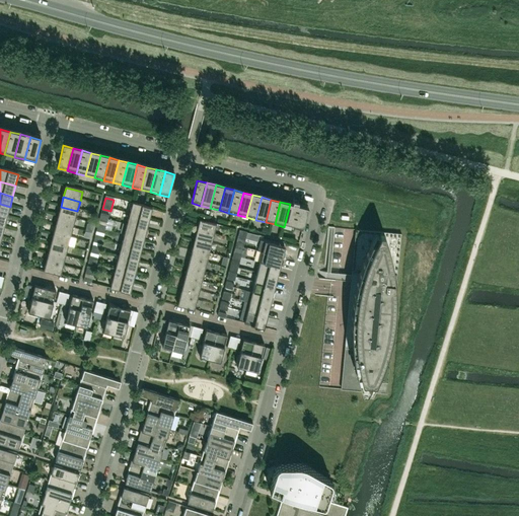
[(0,215),(7,218),(10,207),(0,204),(0,215)]
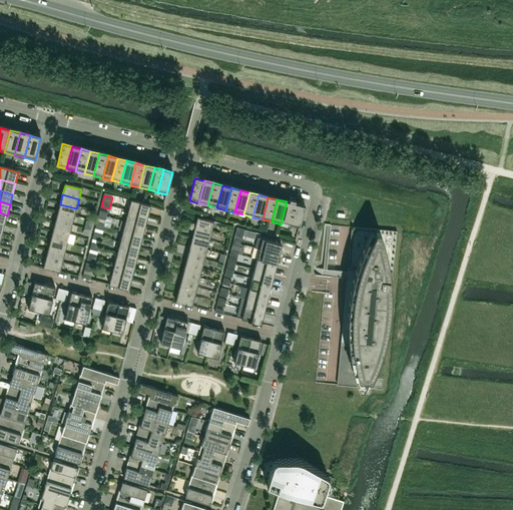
[(290,226),(296,204),(287,201),(281,224),(290,226)]
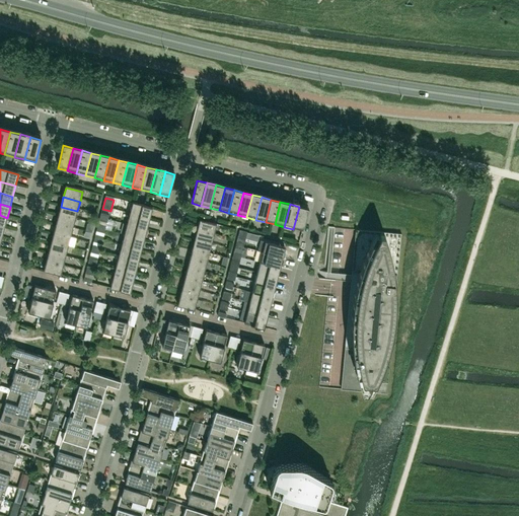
[(149,221),(152,210),(133,205),(130,216),(149,221)]
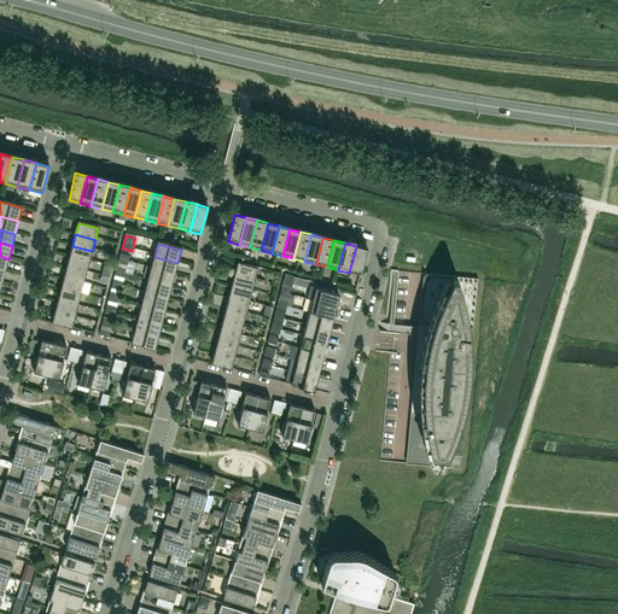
[(89,262),(92,251),(73,246),(69,257),(89,262)]
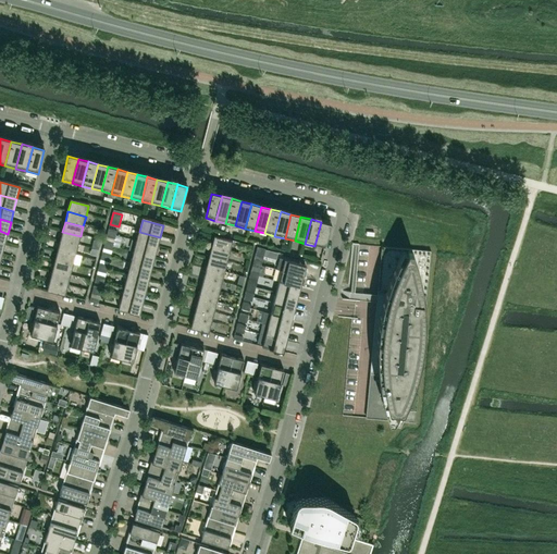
[(324,249),(331,224),(321,222),(314,246),(324,249)]
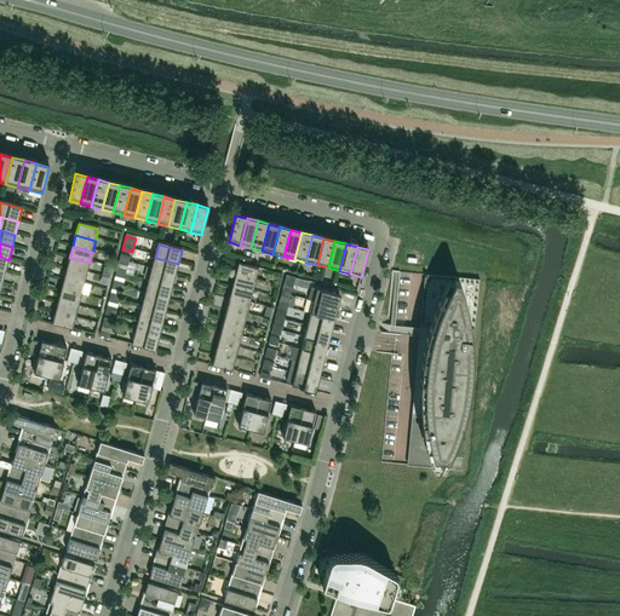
[(87,274),(90,263),(69,258),(67,269),(87,274)]
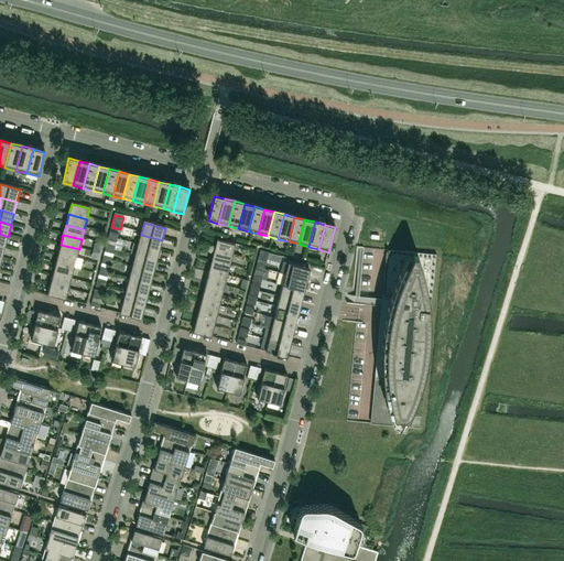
[(159,251),(162,240),(141,235),(138,246),(159,251)]
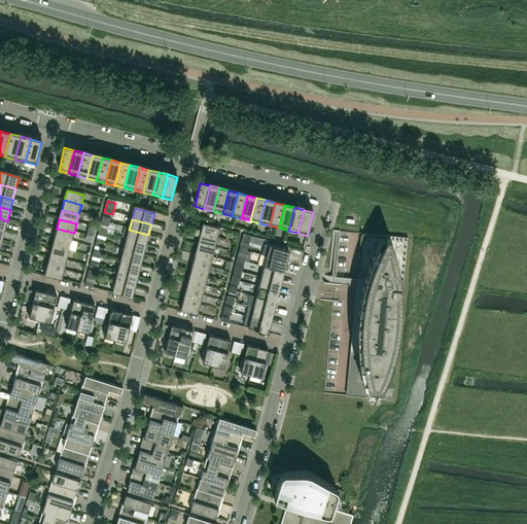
[(217,241),(219,230),(203,225),(200,237),(217,241)]
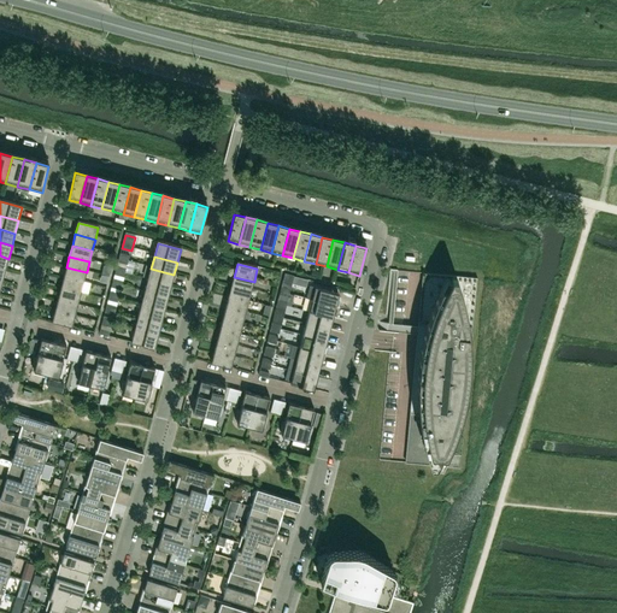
[(83,284),(87,272),(66,267),(64,278),(83,284)]
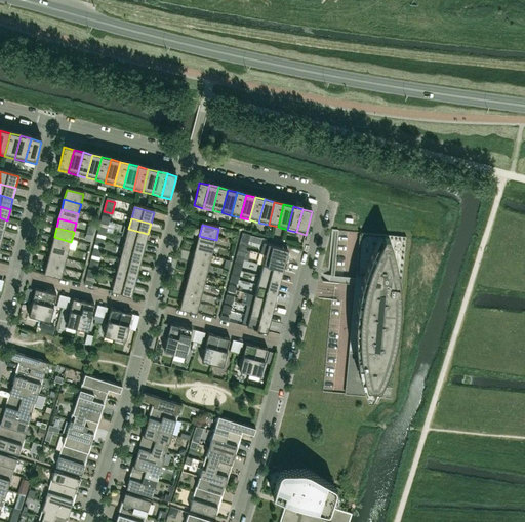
[(146,244),(148,234),(128,229),(125,239),(146,244)]
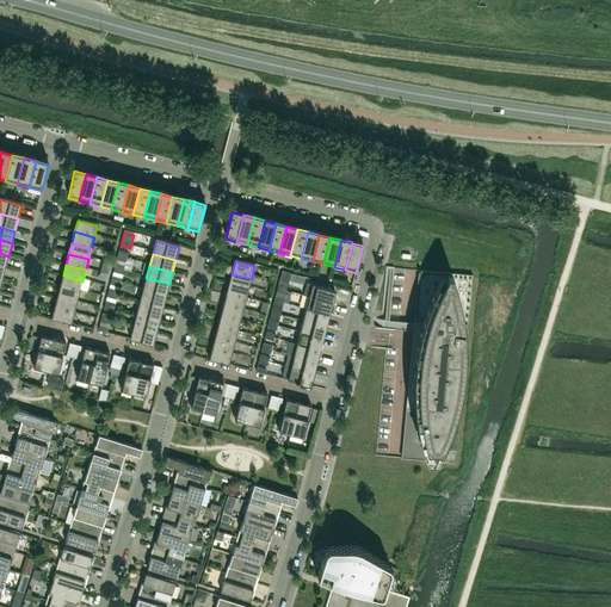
[(8,273),(6,280),(14,283),(16,274),(8,273)]
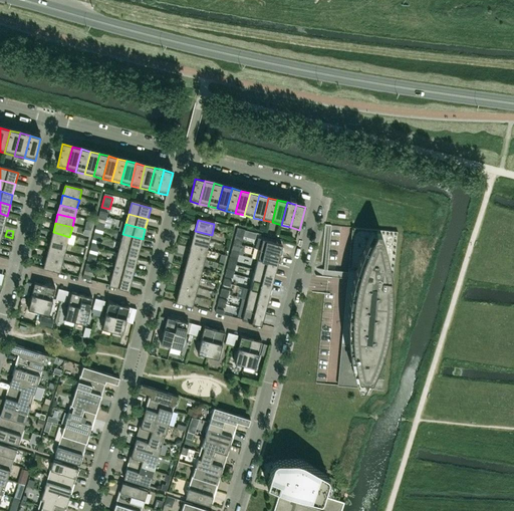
[(237,230),(233,245),(241,247),(245,232),(237,230)]
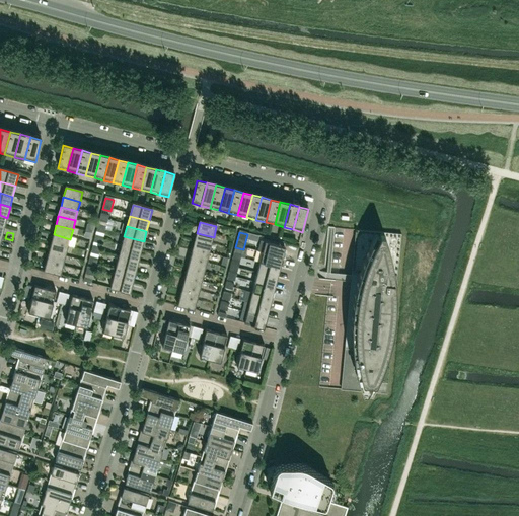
[(386,395),(395,305),(401,236),(356,232),(342,391),(386,395)]
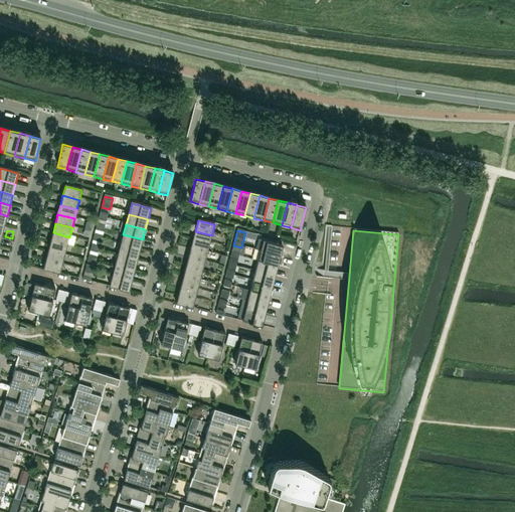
[(210,243),(212,235),(195,231),(193,239),(210,243)]
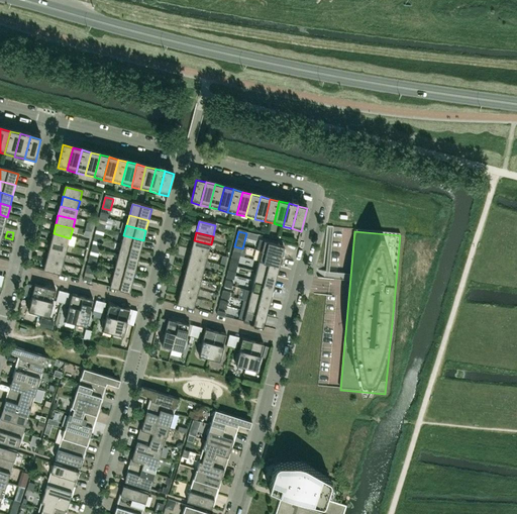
[(68,247),(70,238),(54,233),(50,243),(68,247)]
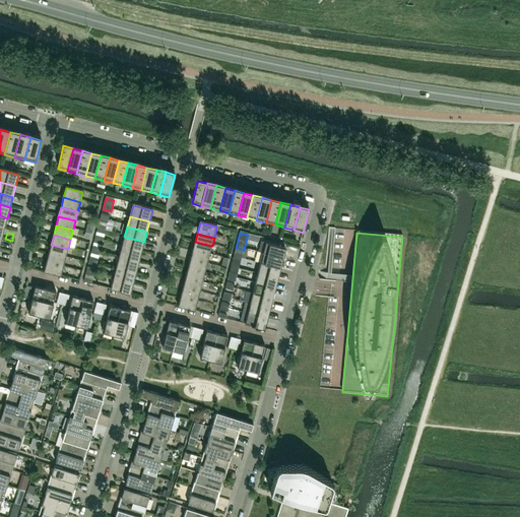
[(141,253),(144,242),(124,237),(122,248),(141,253)]
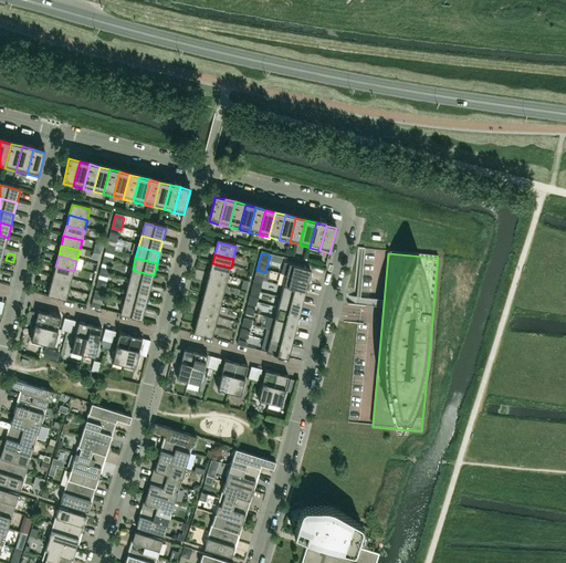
[(228,278),(231,268),(212,263),(209,273),(228,278)]
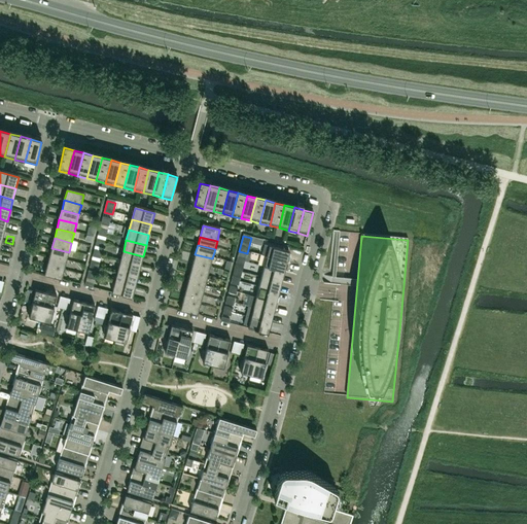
[(286,264),(289,253),(269,247),(267,258),(286,264)]
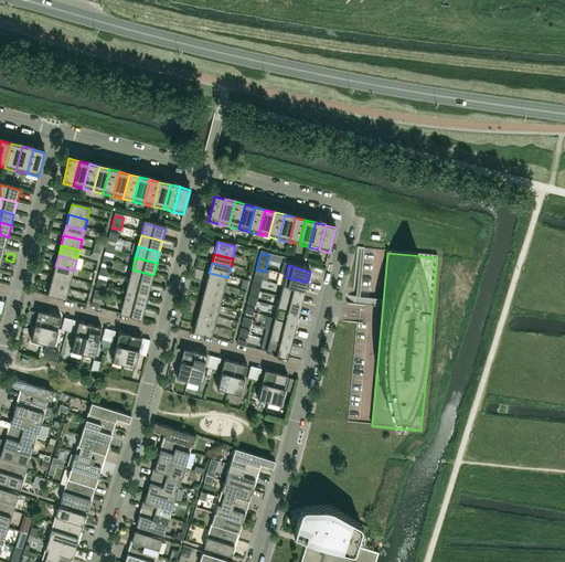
[(71,281),(74,271),(55,266),(53,276),(71,281)]
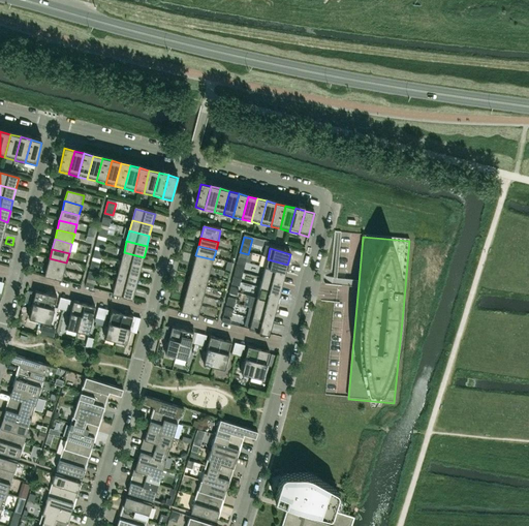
[(141,268),(144,257),(124,252),(121,263),(141,268)]
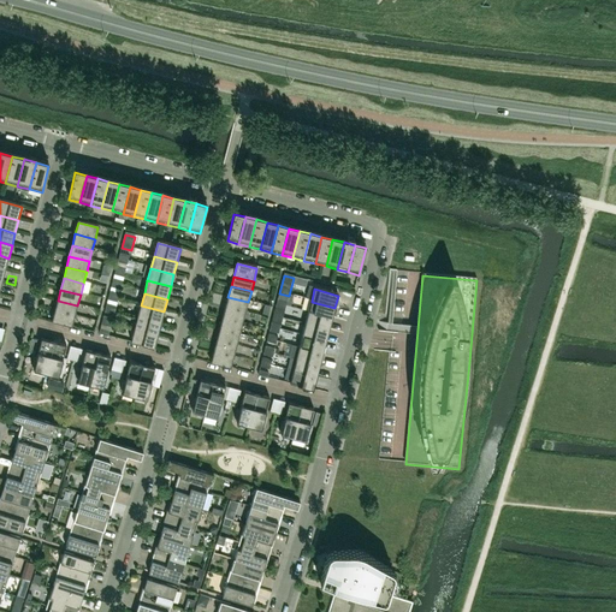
[(246,314),(248,302),(227,297),(225,308),(246,314)]
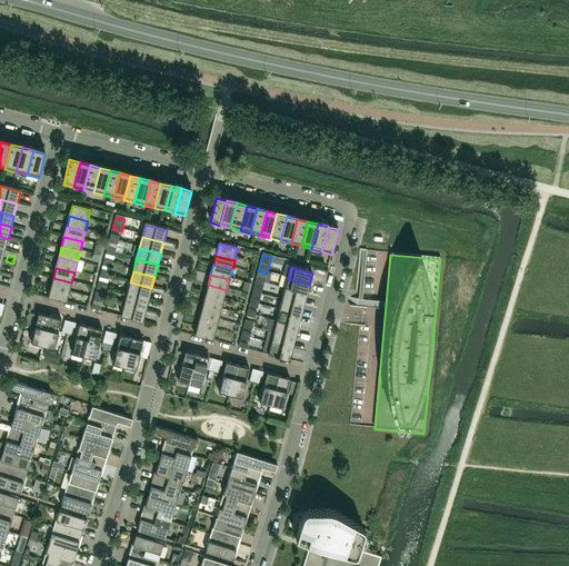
[(69,294),(71,283),(53,278),(50,288),(69,294)]
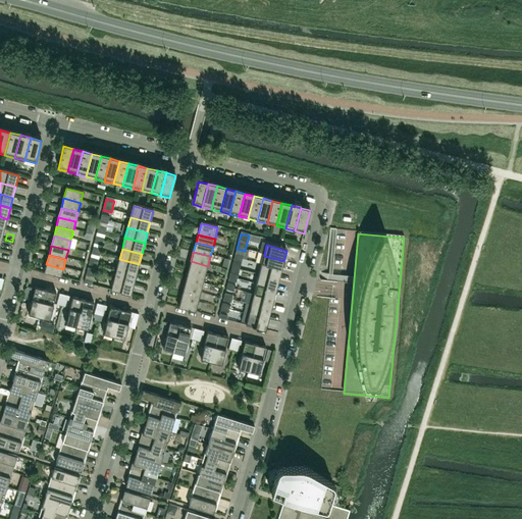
[(281,271),(283,261),(264,256),(261,266),(281,271)]
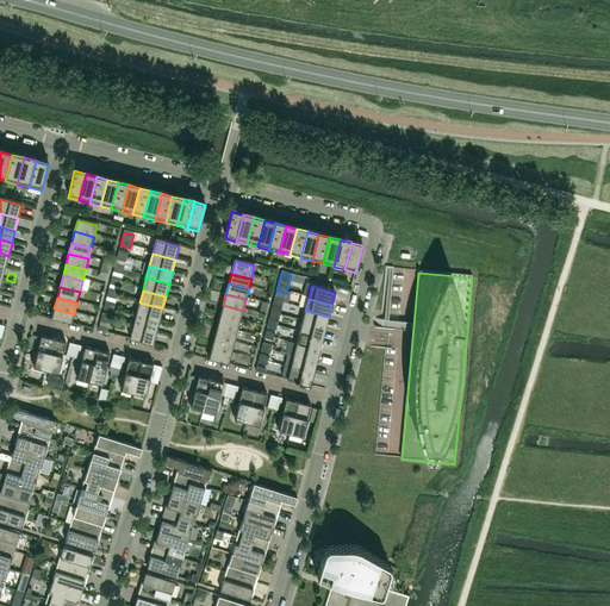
[(160,322),(162,308),(139,303),(136,316),(160,322)]
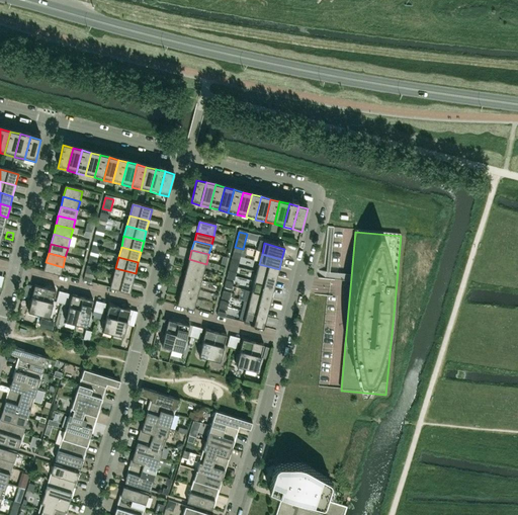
[(203,273),(206,264),(189,259),(187,269),(203,273)]
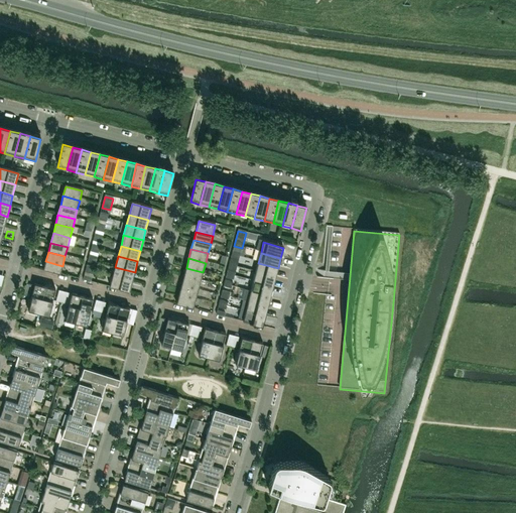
[(59,275),(62,266),(45,261),(43,271),(59,275)]
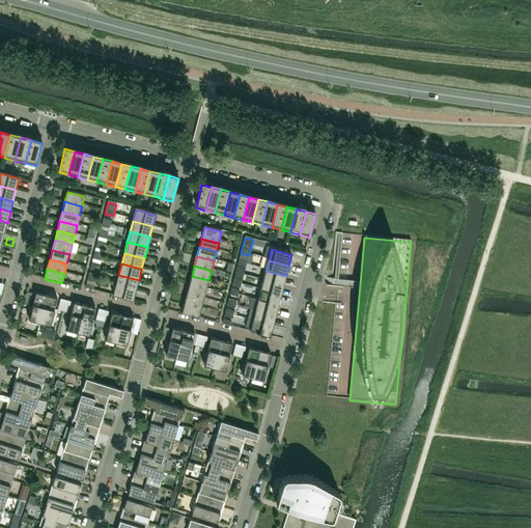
[(283,286),(286,276),(266,271),(263,281),(283,286)]
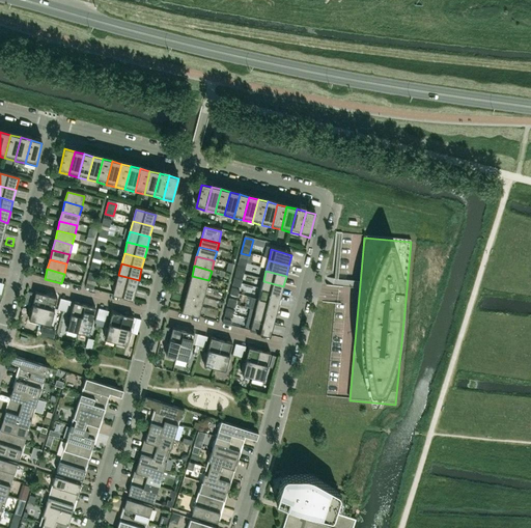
[(136,290),(139,280),(118,275),(115,285),(136,290)]
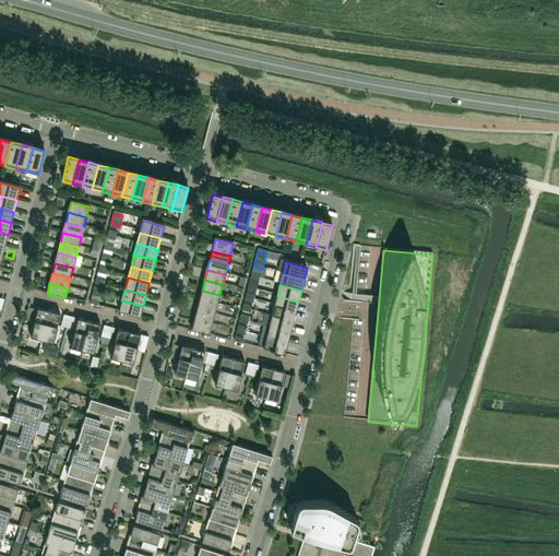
[(217,305),(219,295),(202,291),(199,300),(217,305)]
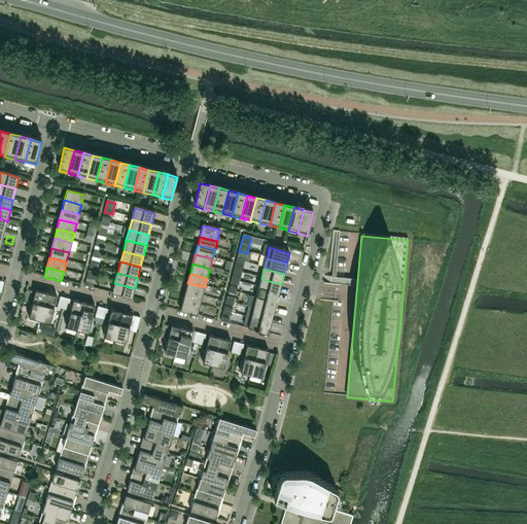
[(278,294),(281,284),(261,279),(258,288),(278,294)]
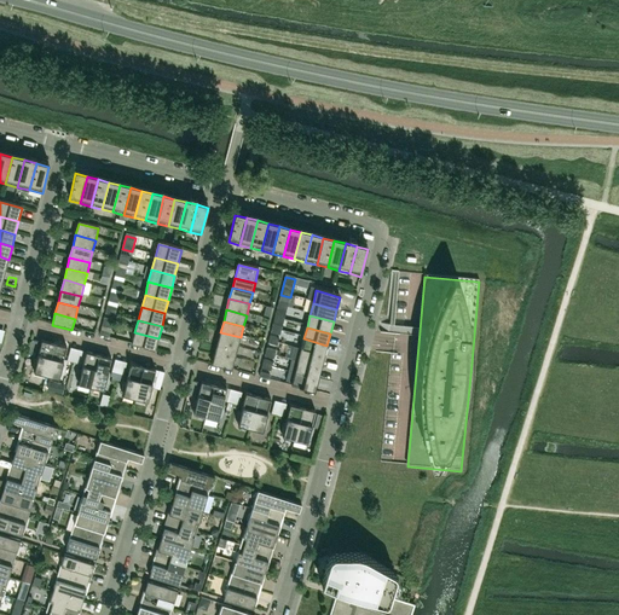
[(414,387),(414,330),(381,330),(381,342),(393,342),(393,387),(414,387)]
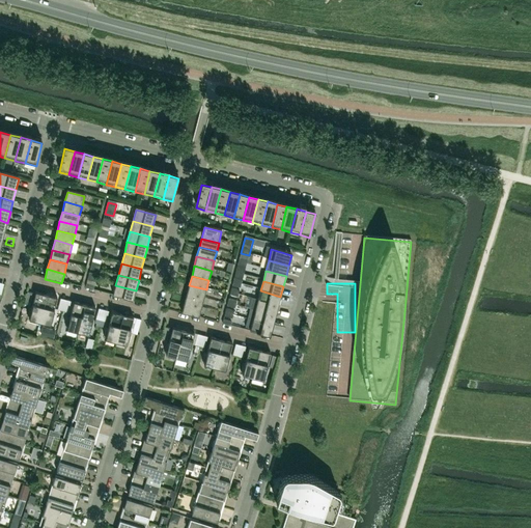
[(133,302),(136,290),(115,285),(113,297),(133,302)]
